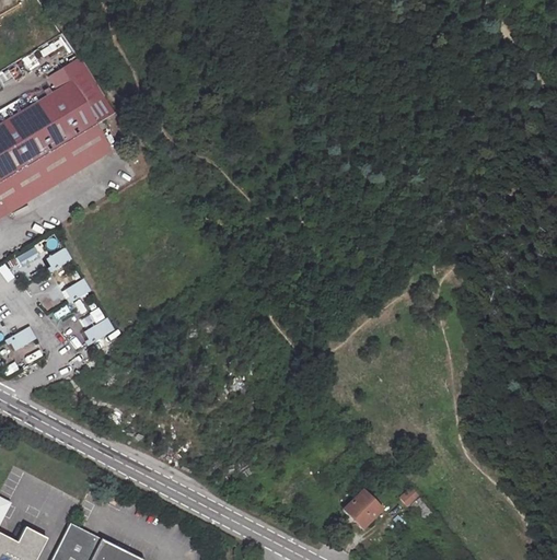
[(0,184),(95,128),(89,118),(69,84),(0,126),(0,184)]
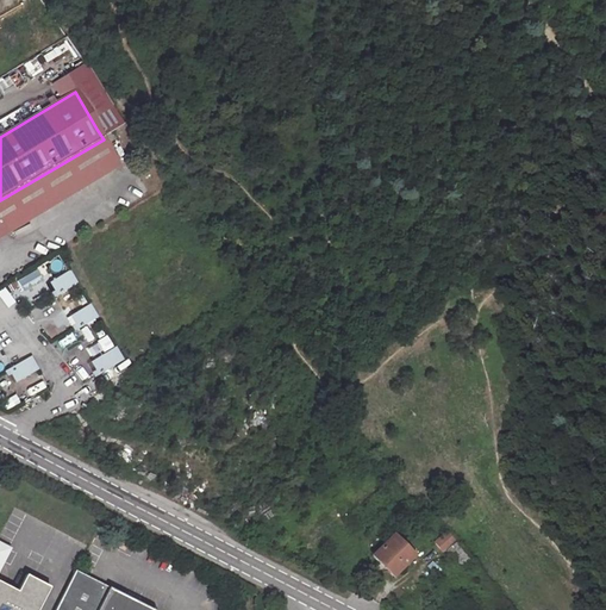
[(104,139),(124,126),(118,116),(97,129),(104,139)]
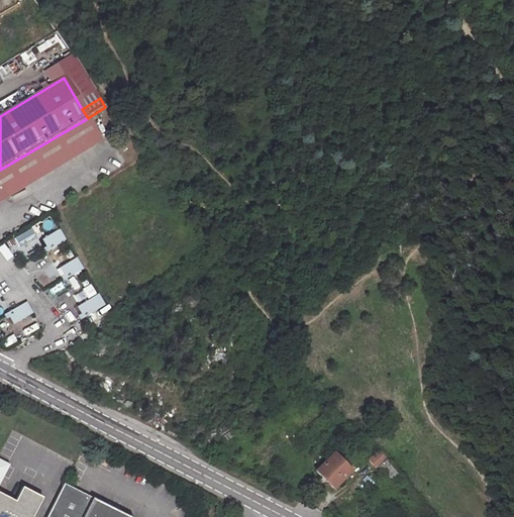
[(0,202),(1,202),(102,141),(88,118),(0,170),(0,202)]
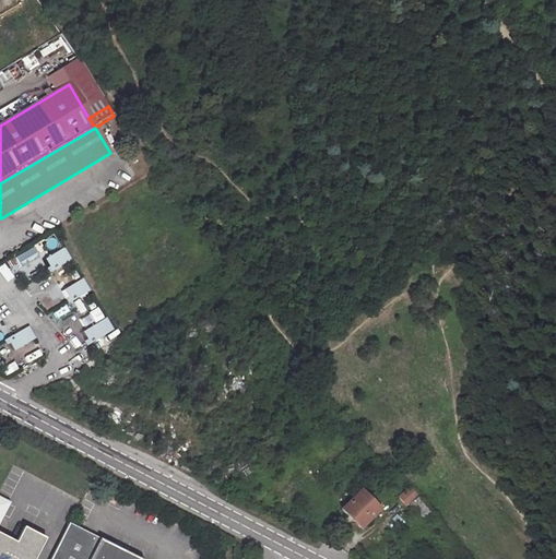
[(16,256),(23,270),(45,260),(50,271),(72,260),(66,246),(40,258),(36,247),(16,256)]
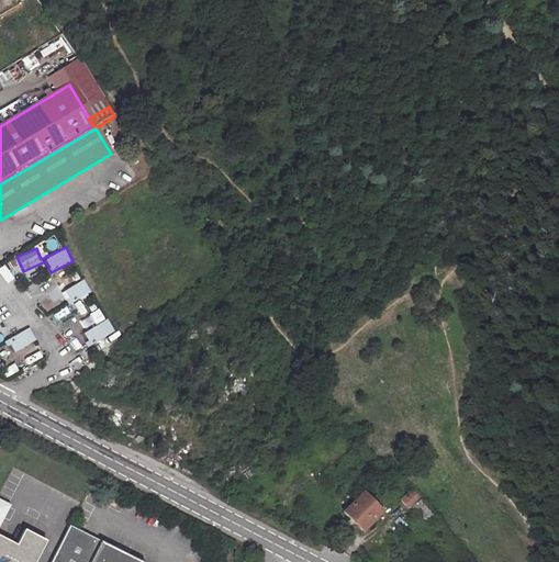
[(69,303),(91,291),(85,279),(63,291),(69,303)]
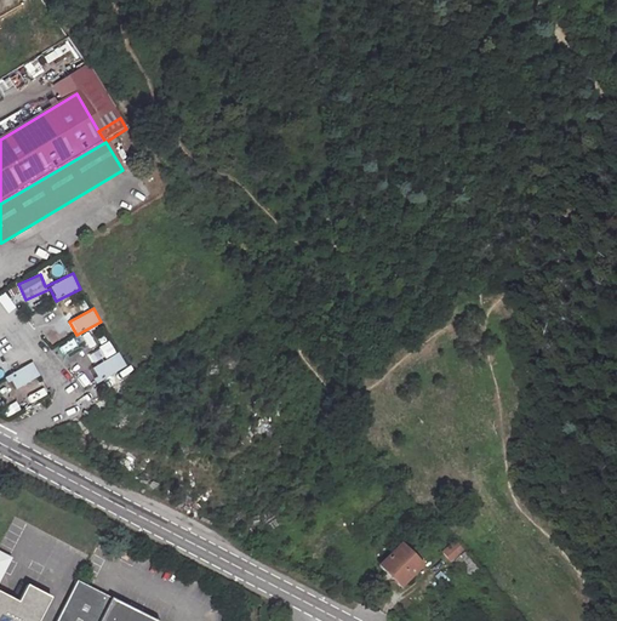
[(90,369),(97,382),(127,365),(119,352),(90,369)]
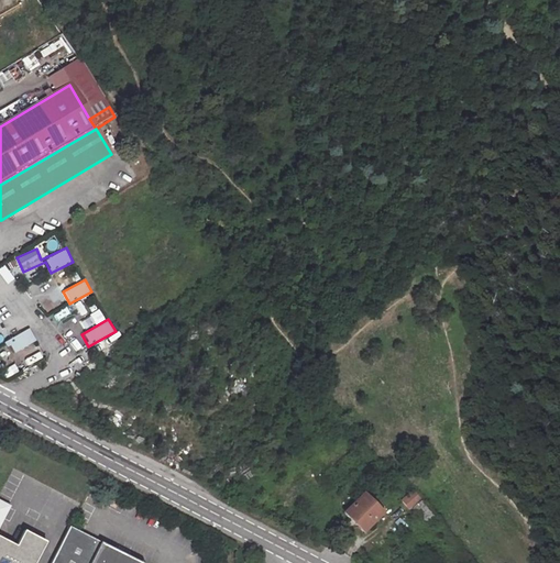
[(13,353),(37,340),(31,328),(7,341),(13,353)]
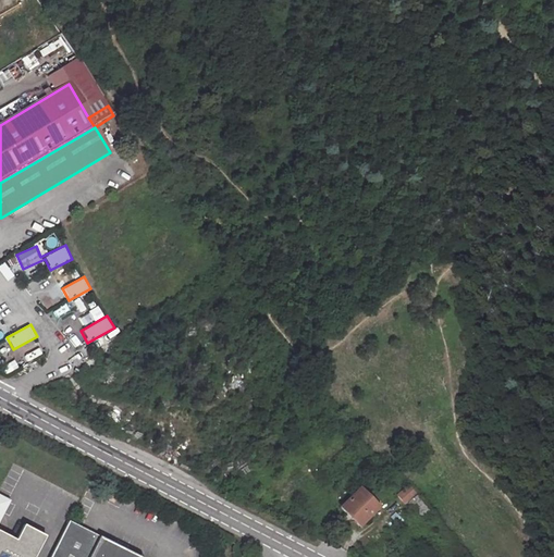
[(413,486),(401,495),(408,504),(420,495),(413,486)]
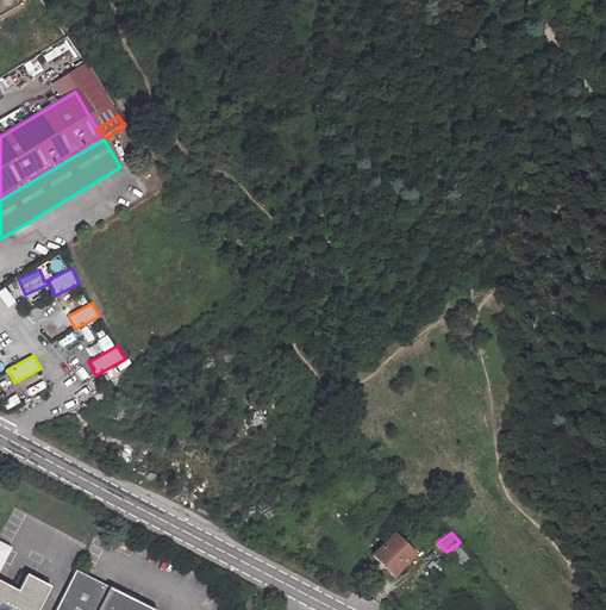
[(397,535),(376,555),(397,577),(417,556),(397,535)]
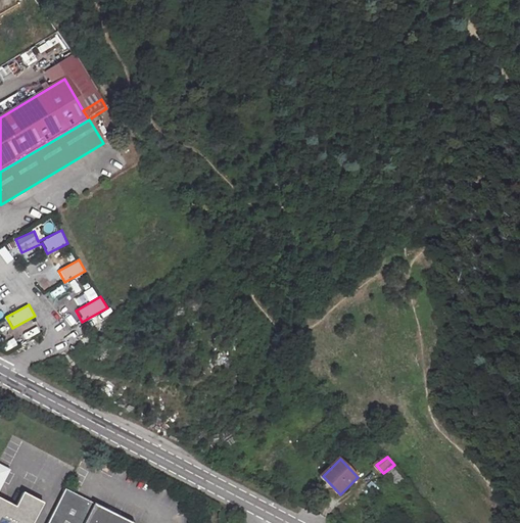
[(0,462),(0,490),(2,489),(13,469),(0,462)]
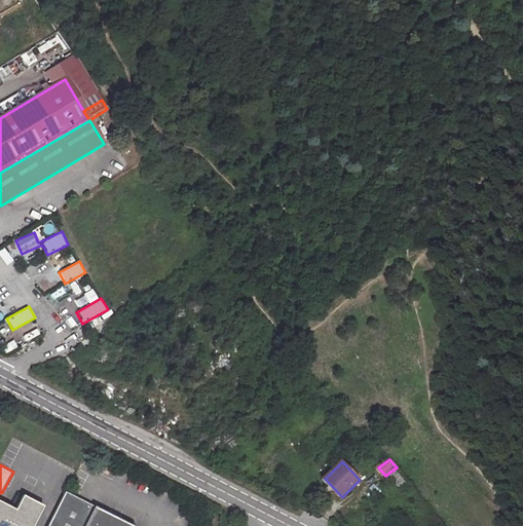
[(135,525),(68,492),(67,495),(50,525),(135,525)]
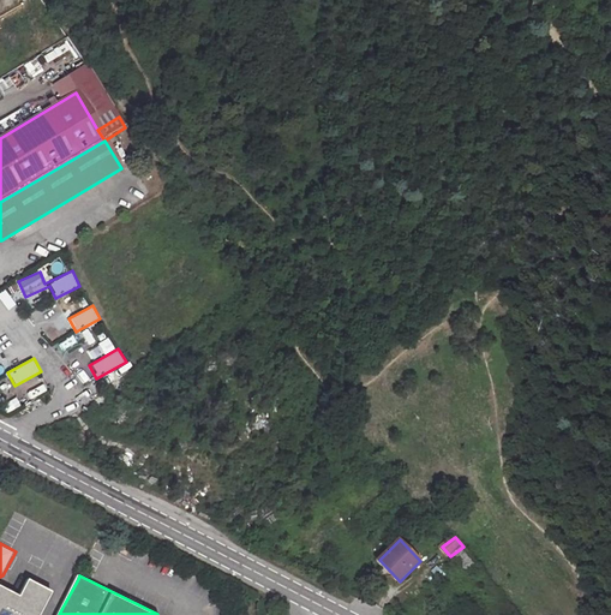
[(0,614),(42,614),(55,591),(31,578),(24,591),(28,593),(27,596),(23,595),(0,583),(0,614)]
